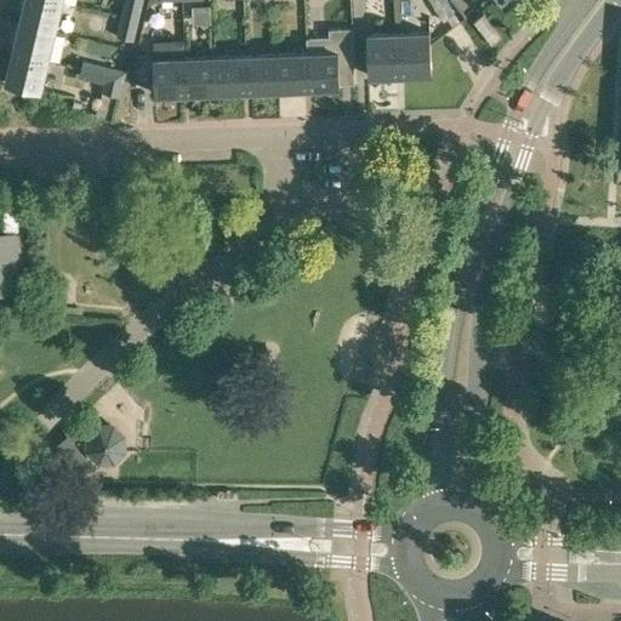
[(26,0),(21,21),(55,29),(61,0),(26,0)]
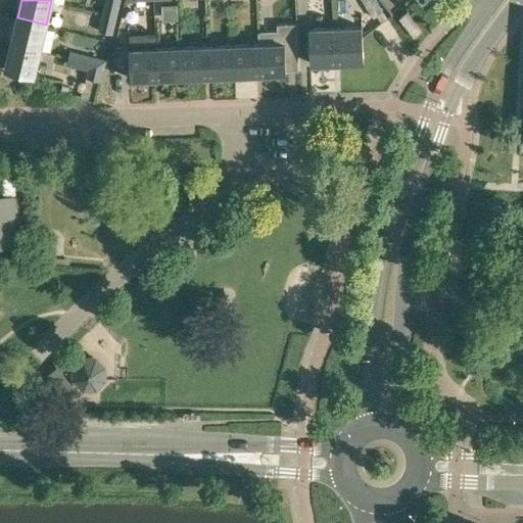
[(105,0),(103,11),(117,14),(121,0),(105,0)]
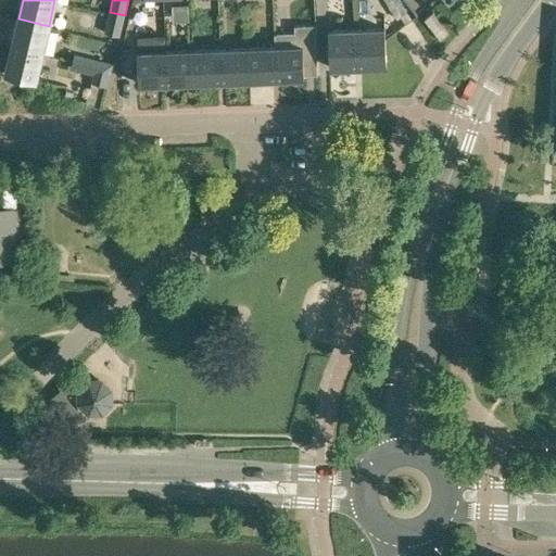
[(401,17),(407,13),(399,0),(383,0),(396,20),(401,17)]
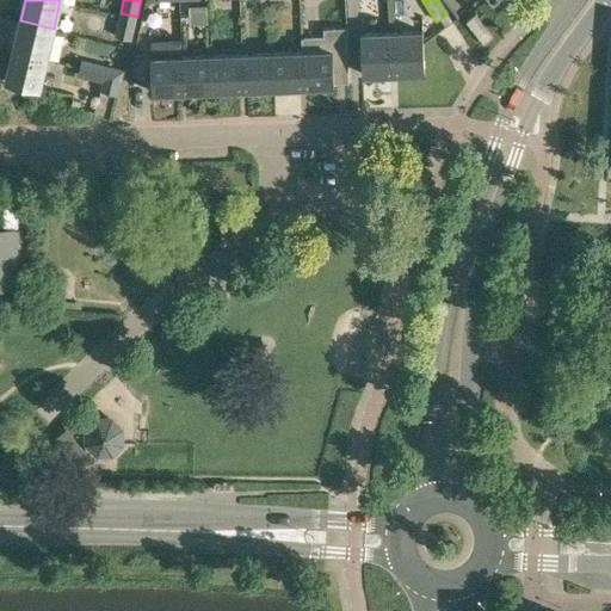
[(137,17),(121,13),(115,36),(133,39),(137,17)]
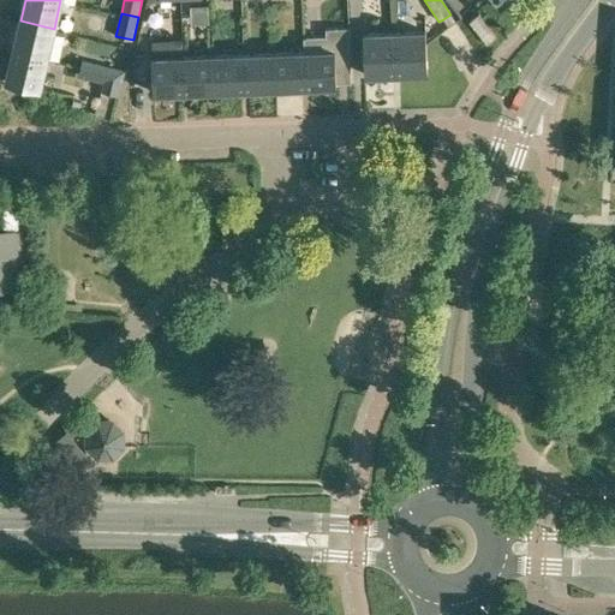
[(469,22),(471,25),(487,43),(495,36),(477,15),(469,22)]
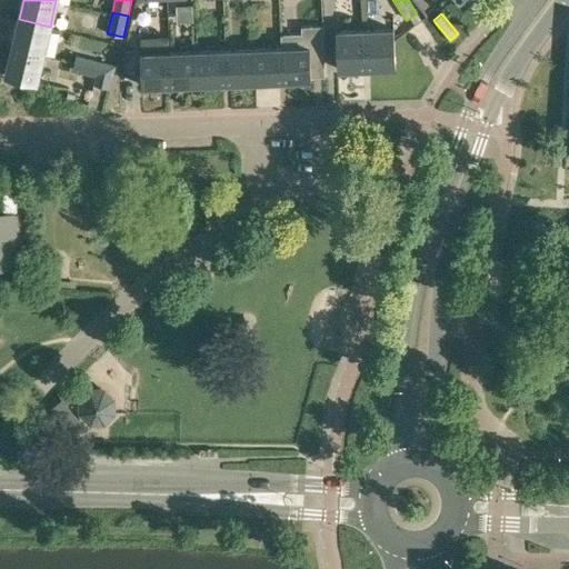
[(19,19),(12,47),(43,55),(50,27),(19,19)]
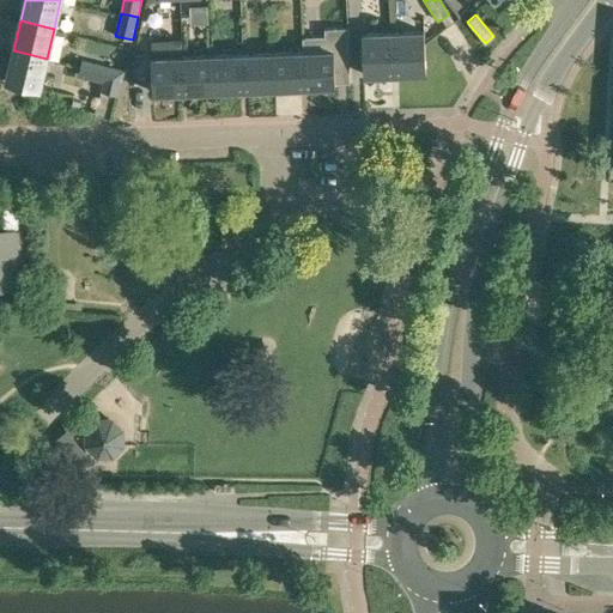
[(304,50),(303,50),(304,85),(334,84),(334,82),(349,82),(349,28),(325,28),(325,36),(303,36),(304,50)]
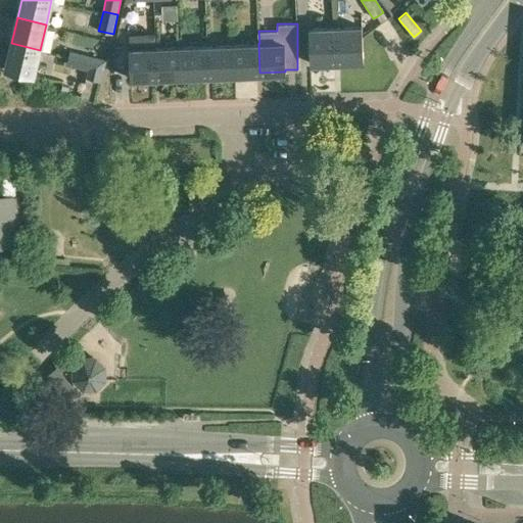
[(361,26),(335,27),(336,61),(363,60),(361,26)]
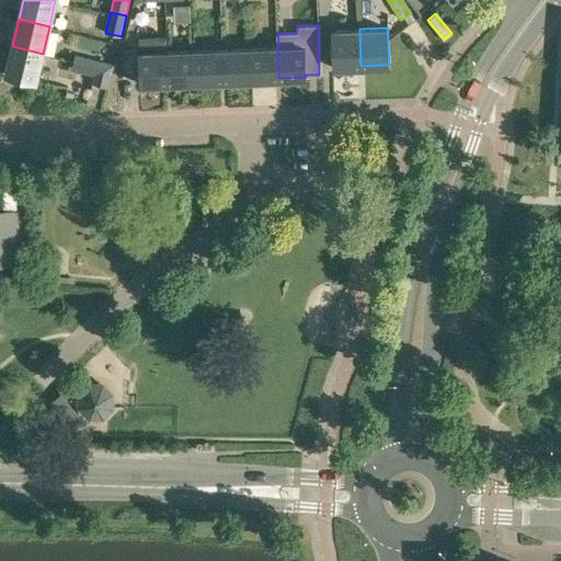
[(361,66),(359,29),(332,30),(333,67),(361,66)]
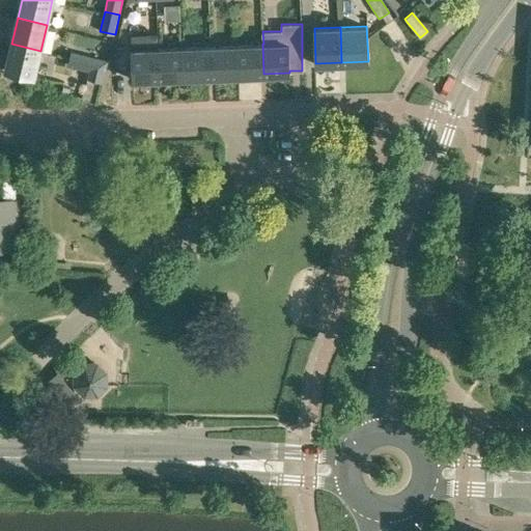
[(40,51),(11,44),(5,70),(34,77),(40,51)]
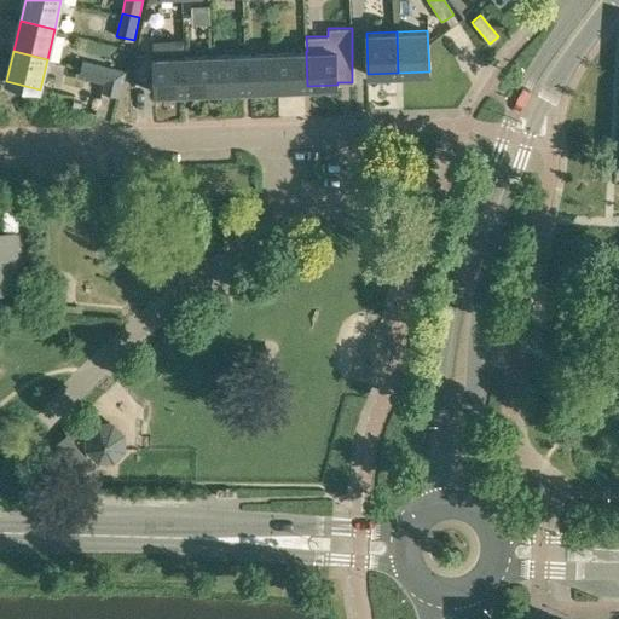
[(306,51),(275,52),(276,87),(307,86),(306,51)]
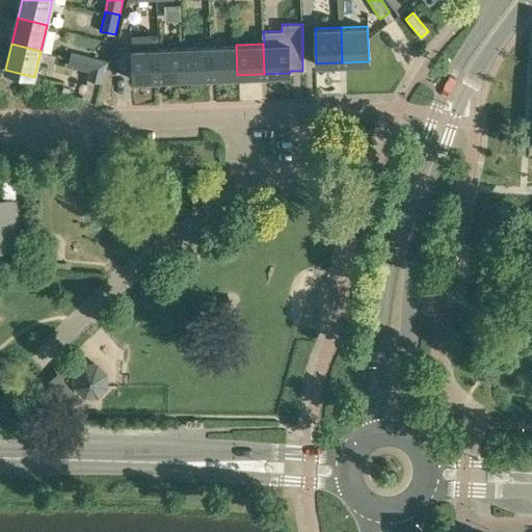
[(236,45),(210,46),(211,76),(237,75),(236,45)]
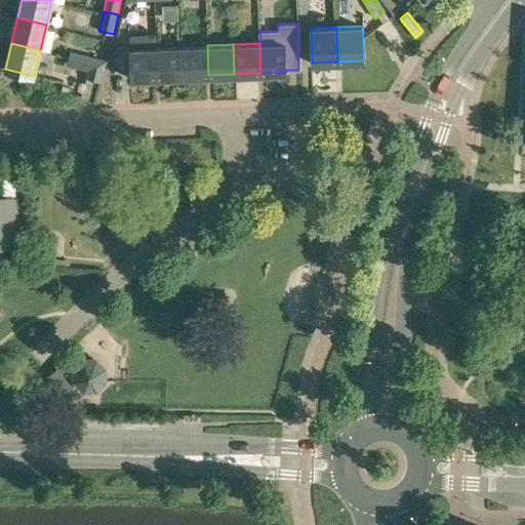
[(207,45),(180,46),(183,76),(208,75),(207,45)]
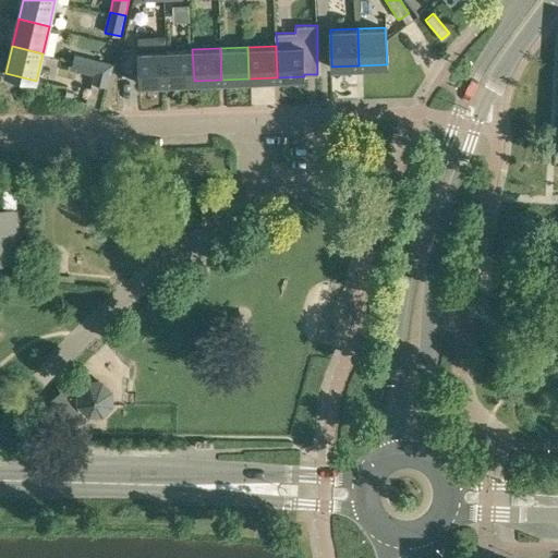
[(192,49),(165,50),(166,82),(194,81),(192,49)]
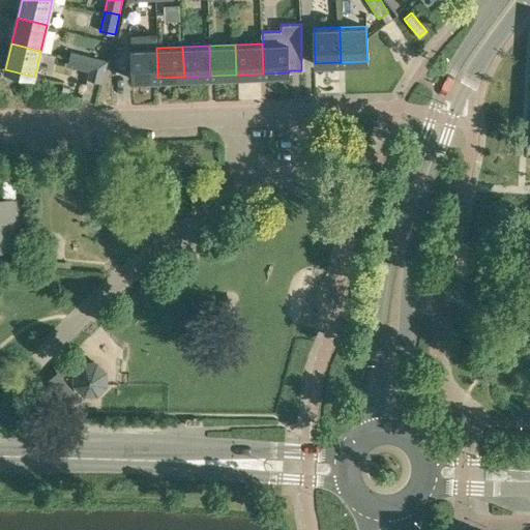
[(157,78),(156,48),(130,49),(131,79),(157,78)]
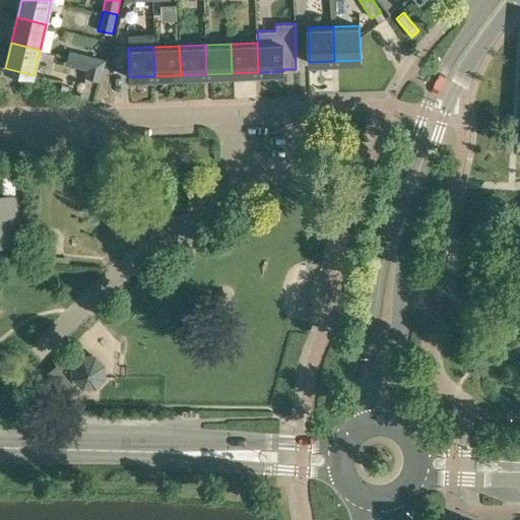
[(70,50),(68,56),(106,65),(107,59),(70,50)]
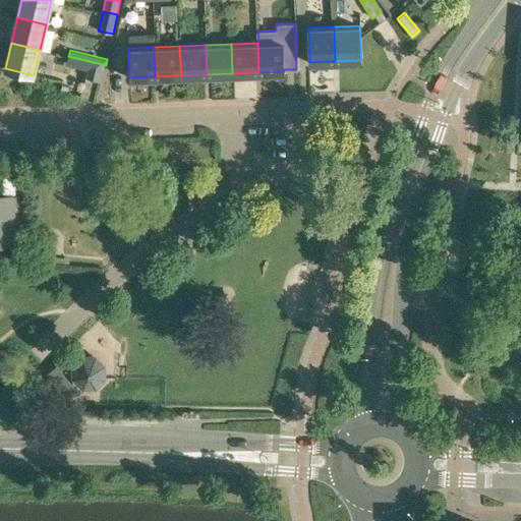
[(106,65),(68,56),(66,65),(87,70),(84,76),(102,80),(106,65)]
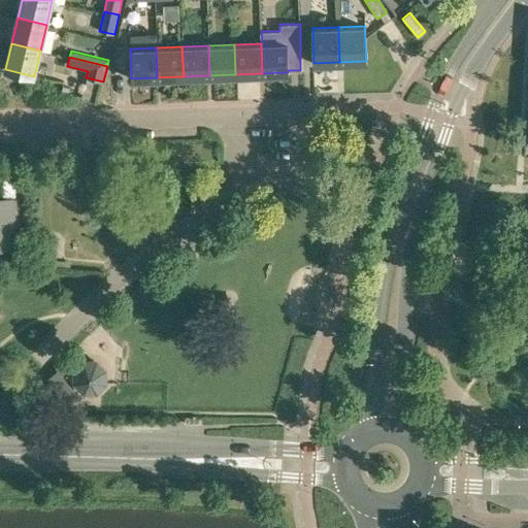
[(23,196),(22,177),(11,177),(11,196),(23,196)]
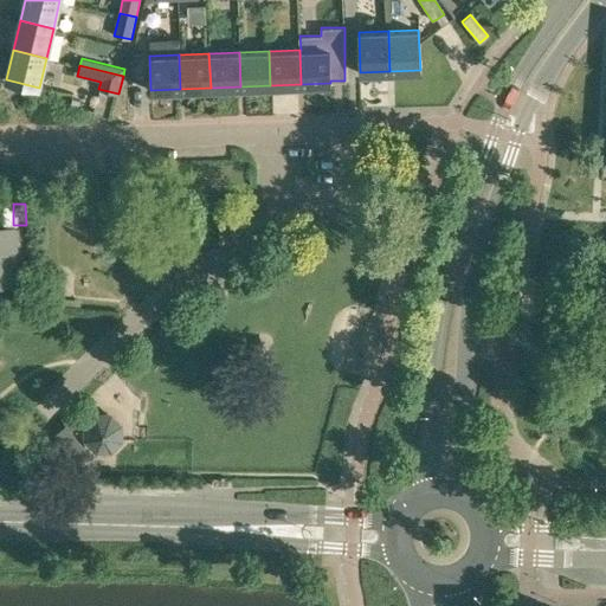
[(0,285),(21,287),(23,226),(0,226),(0,285)]
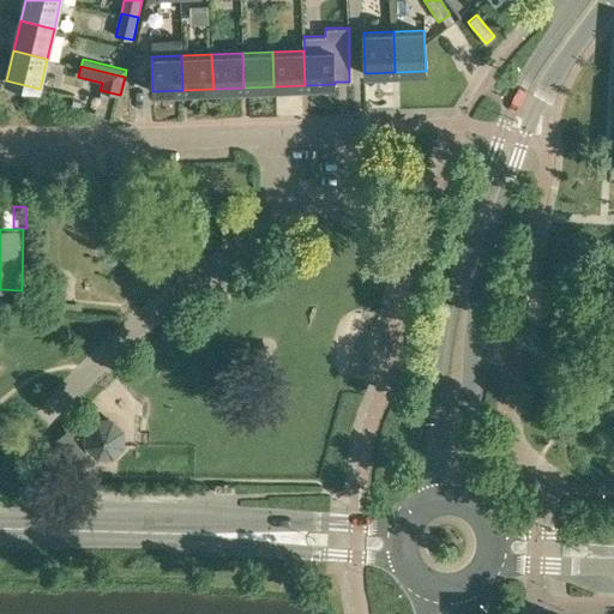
[(97,420),(85,432),(86,446),(97,457),(112,457),(122,446),(122,431),(112,420),(97,420)]
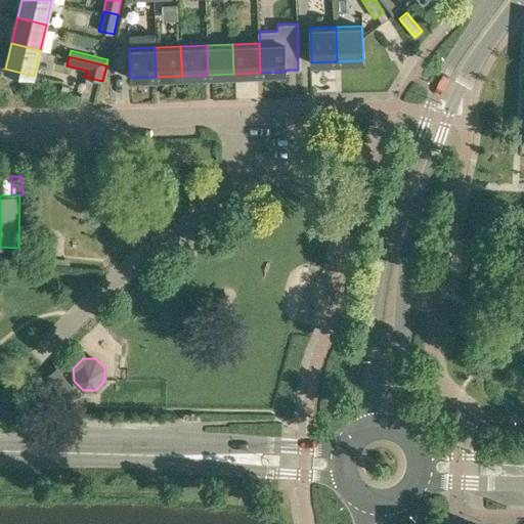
[(63,398),(75,390),(56,367),(45,376),(63,398)]
